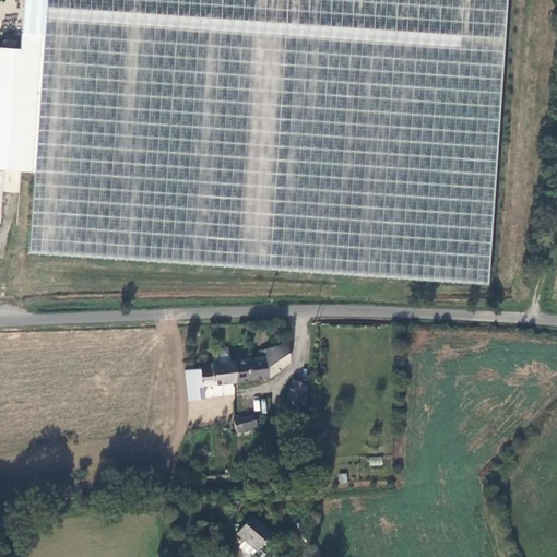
[(508,0),(47,0),(31,255),(490,284),(508,0)]
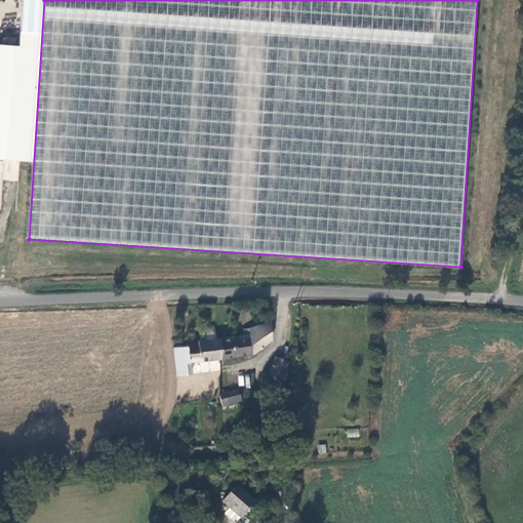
[(249,357),(268,344),(270,339),(269,324),(240,328),(241,336),(230,337),(233,359),(249,357)]
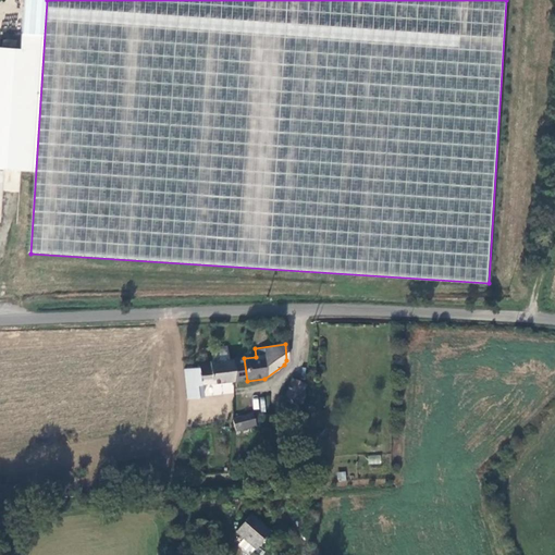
[(226,346),(209,347),(209,348),(211,364),(227,361),(226,346)]
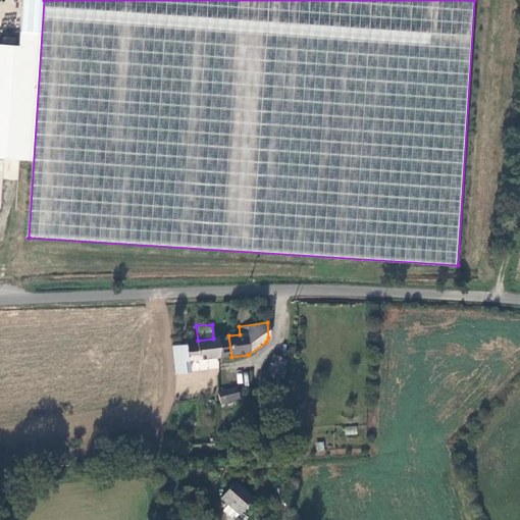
[(219,357),(231,357),(228,335),(217,338),(219,357)]
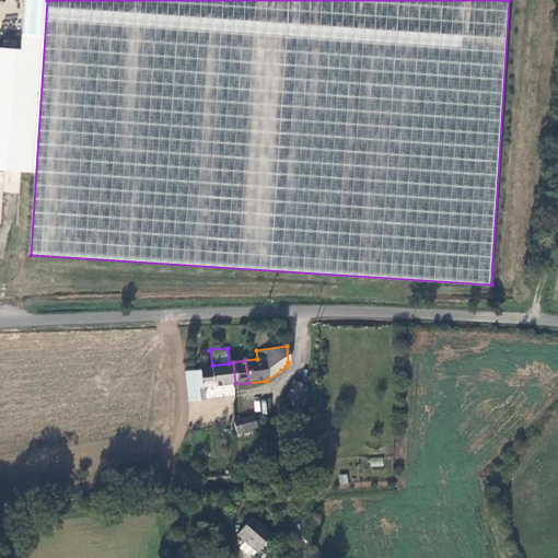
[(200,387),(235,383),(233,362),(229,363),(212,365),(208,365),(209,368),(197,369),(197,371),(184,373),(187,402),(201,400),(200,387)]
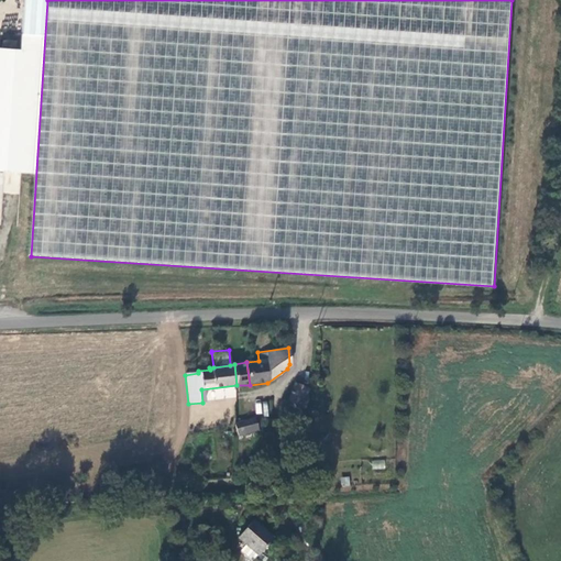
[(294,385),(286,407),(300,411),(307,391),(294,385)]
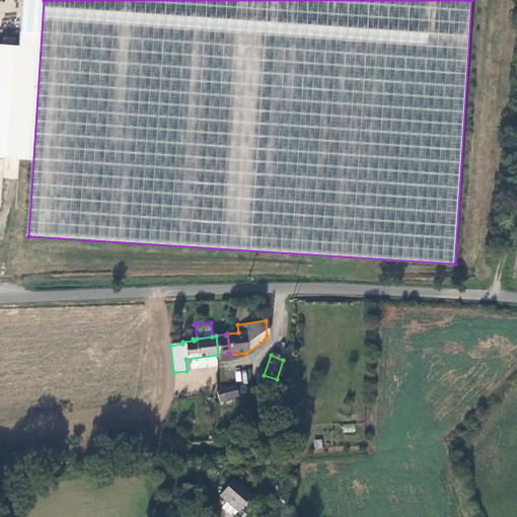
[(244,372),(233,372),(233,384),(244,385),(244,372)]
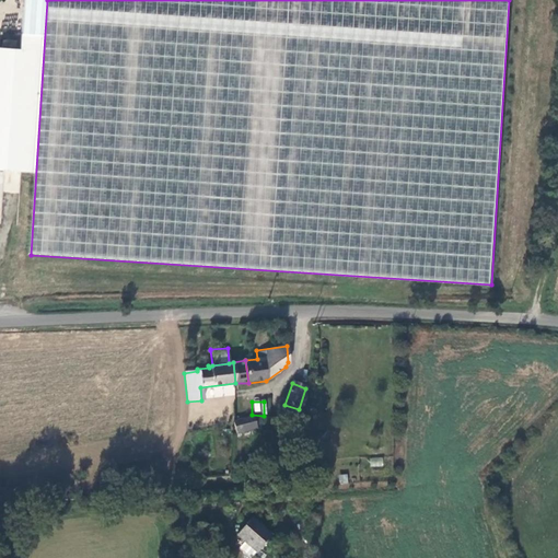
[(253,419),(232,425),(233,436),(255,430),(253,419)]
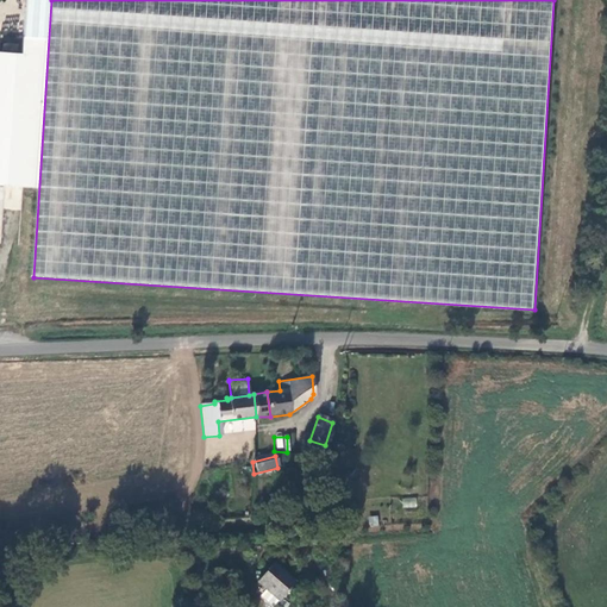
[(400,500),(400,511),(414,509),(413,499),(400,500)]
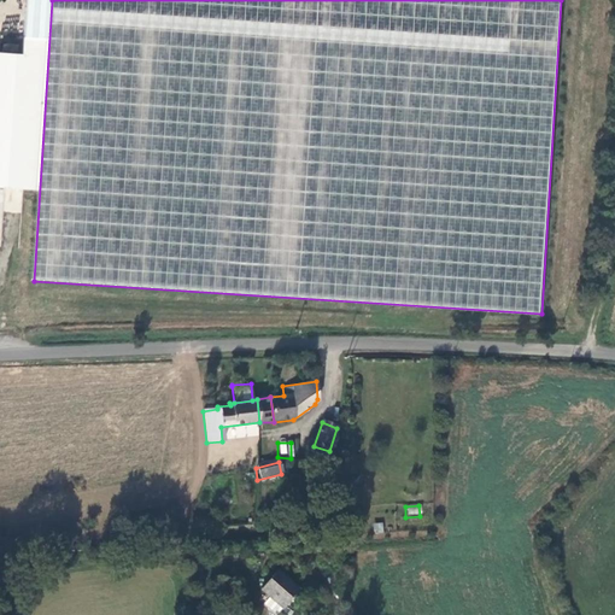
[(380,525),(370,526),(372,537),(381,536),(380,525)]
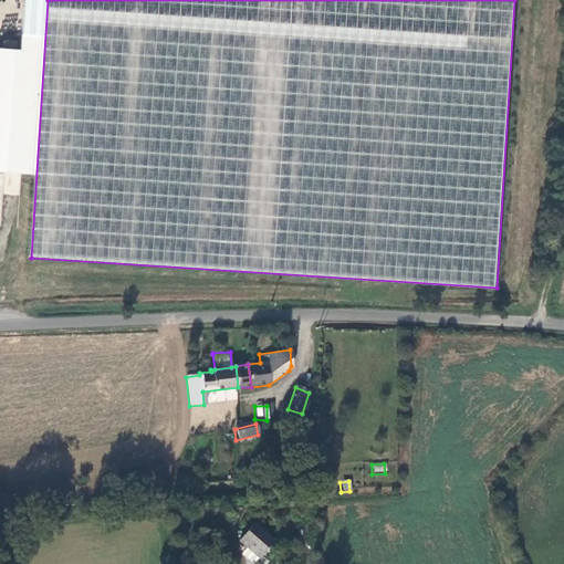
[(272,544),(251,525),(236,544),(243,551),(238,557),(244,563),(254,563),(256,562),(258,563),(272,544)]
